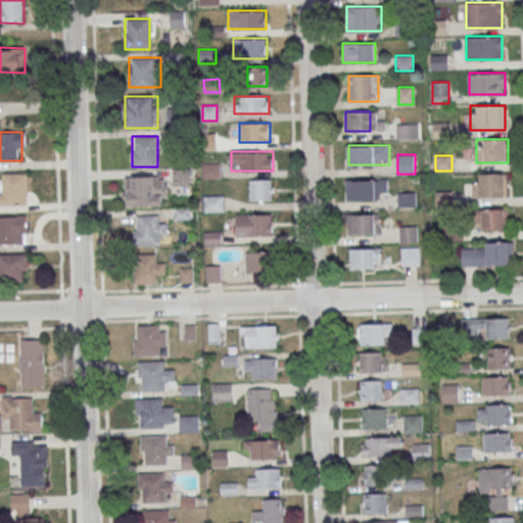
[(190,185),(190,170),(174,169),(174,185),(190,185)]
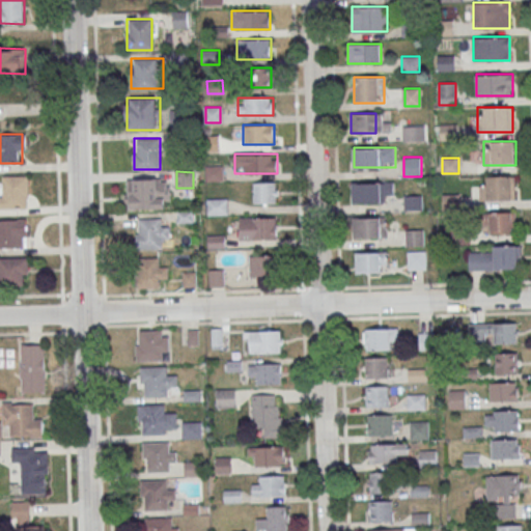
[(29,175),(0,175),(0,197),(0,196),(0,208),(29,208),(29,175)]
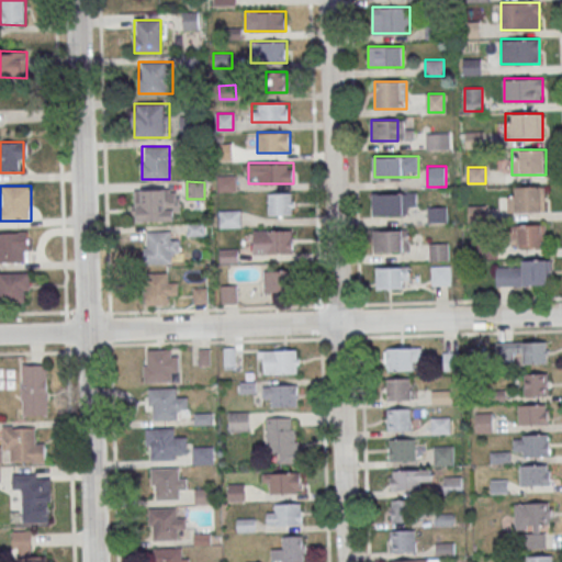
[(546,212),(546,186),(509,186),(509,212),(546,212)]
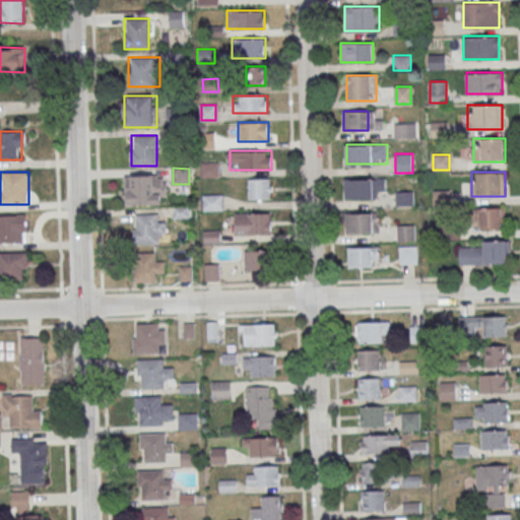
[(124,175),(124,204),(164,204),(164,175),(124,175)]
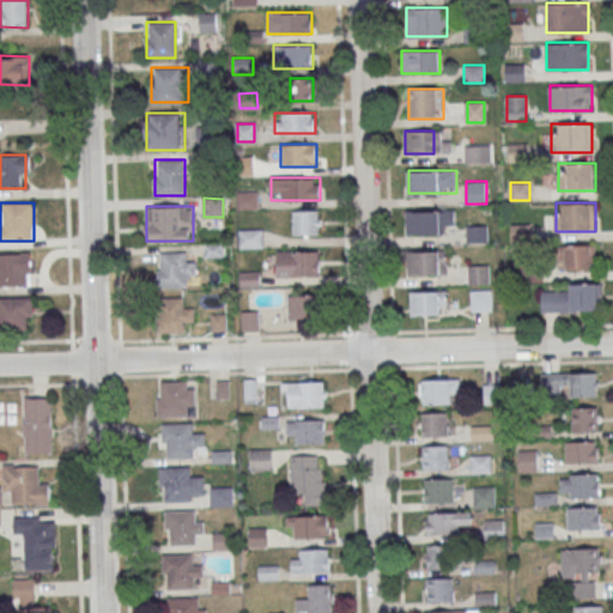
[(321,234),(321,210),(292,210),(292,235),(321,234)]
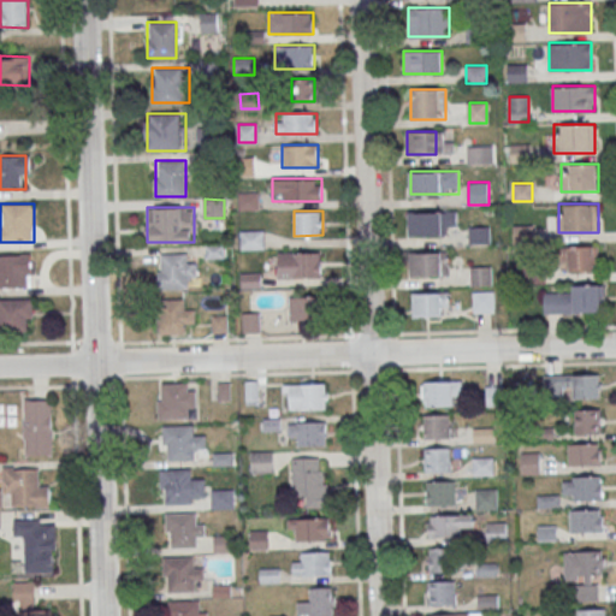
[(409,211),(409,236),(456,236),(456,211),(409,211)]
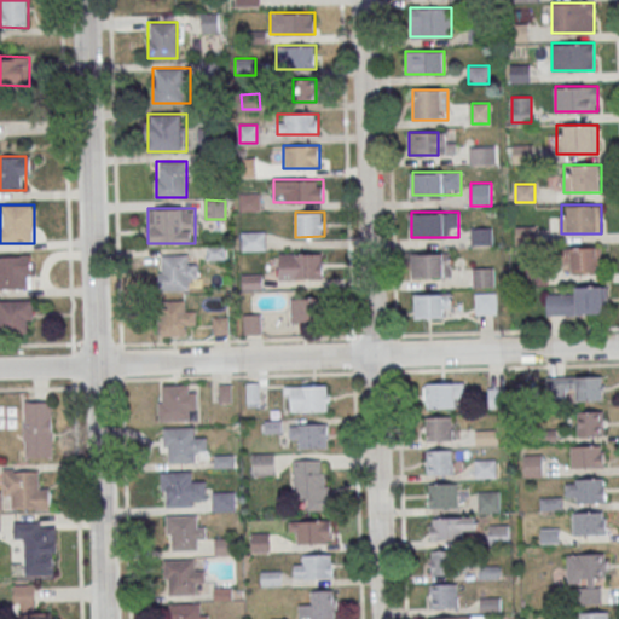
[(491,229),(472,229),(472,244),(491,244),(491,229)]
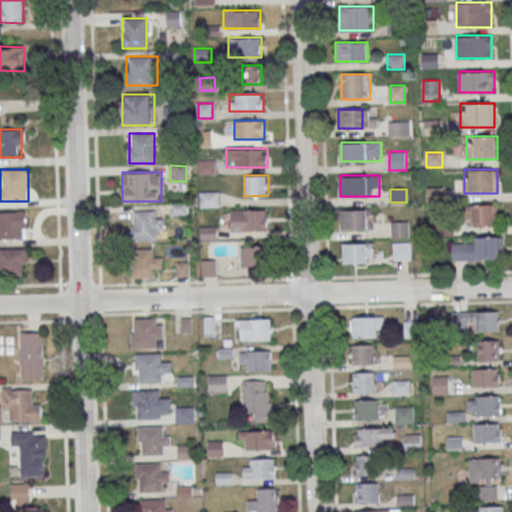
[(200,206),(219,206),(219,192),(200,192),(200,206)]
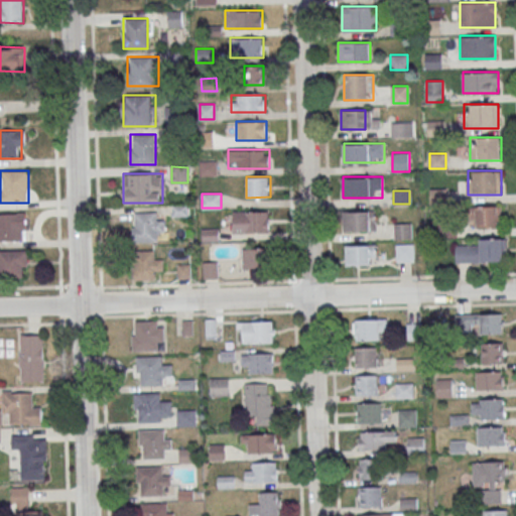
[(470,227),(501,227),(501,206),(470,206),(470,227)]
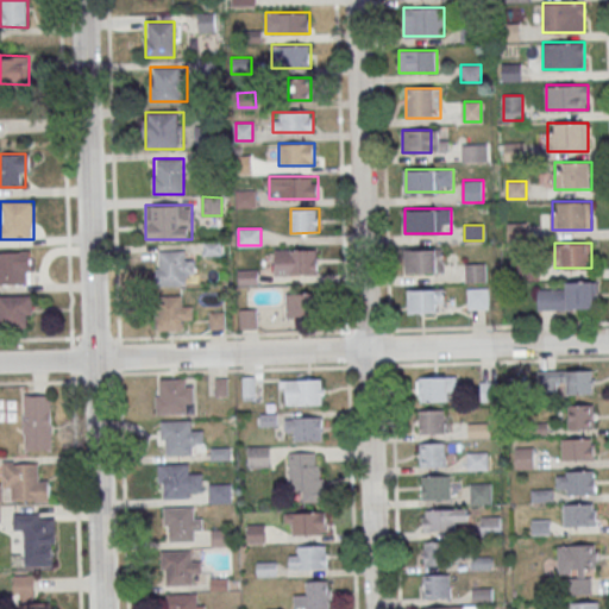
[(318,249),(275,249),(275,274),(318,274),(318,249)]
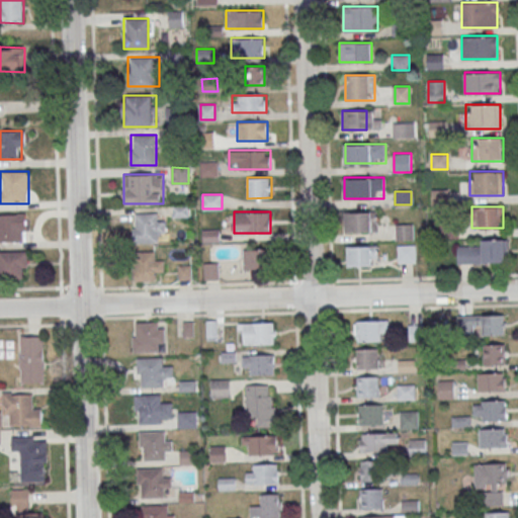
[(377,232),(377,211),(344,211),(344,232),(377,232)]
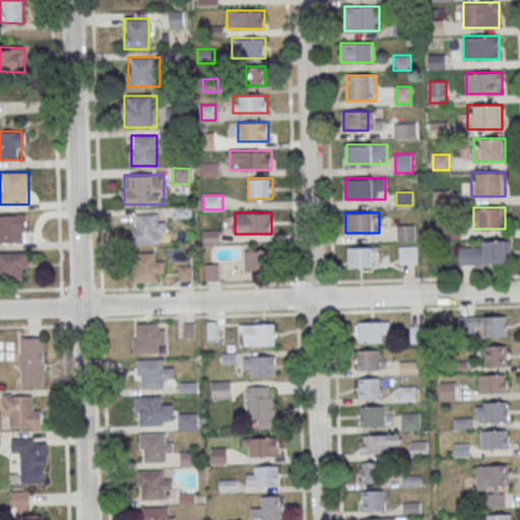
[(0,240),(27,241),(27,214),(0,213),(0,240)]
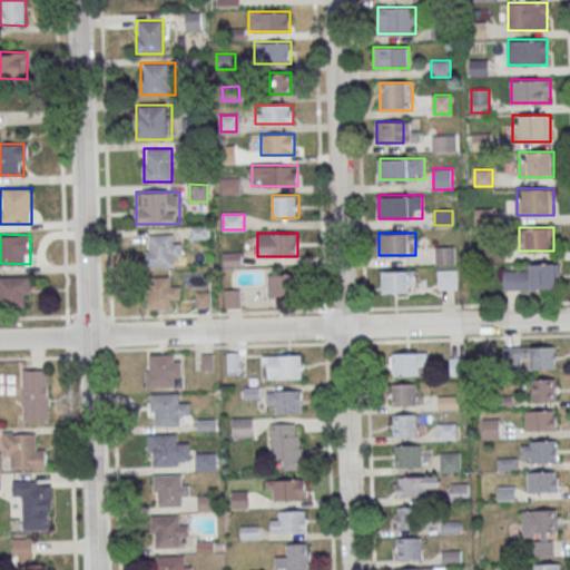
[(147,267),(175,266),(175,255),(182,255),(182,244),(175,244),(175,234),(150,235),(150,249),(146,251),(147,267)]
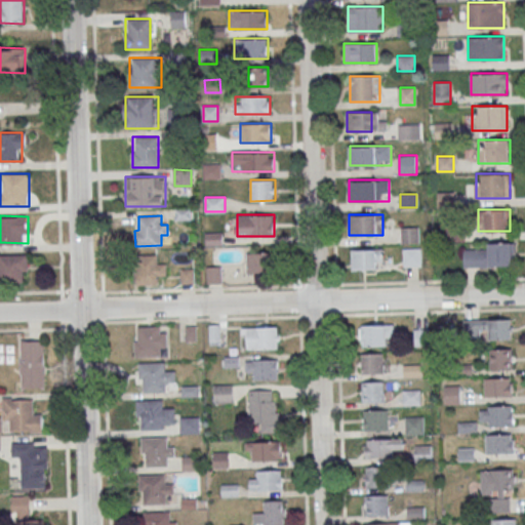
[(402,243),(419,243),(419,227),(402,227),(402,243)]
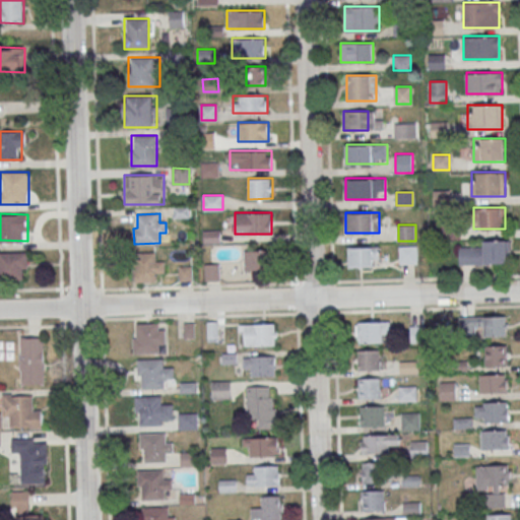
[(220,231),(204,231),(204,243),(220,243),(220,231)]
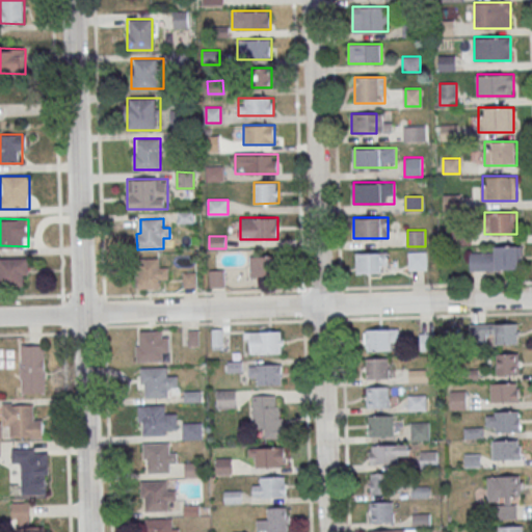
[(470,269),(521,269),(521,246),(470,246),(470,269)]
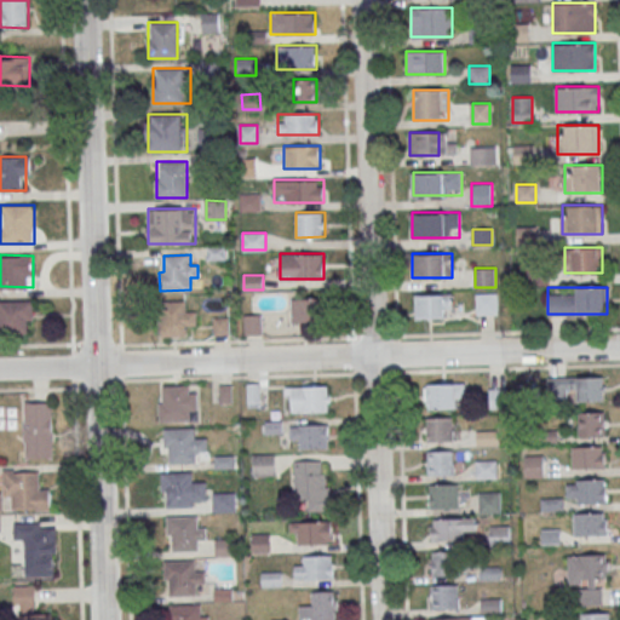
[(498,292),(476,292),(476,314),(498,314),(498,292)]
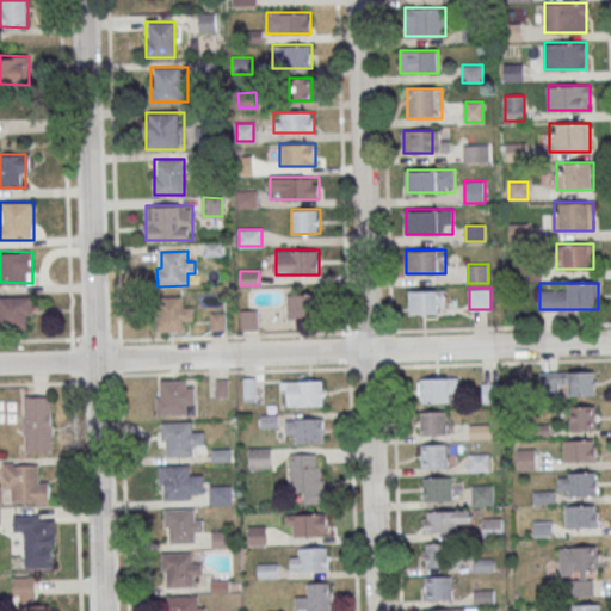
[(409,289),(409,313),(445,313),(445,289),(409,289)]
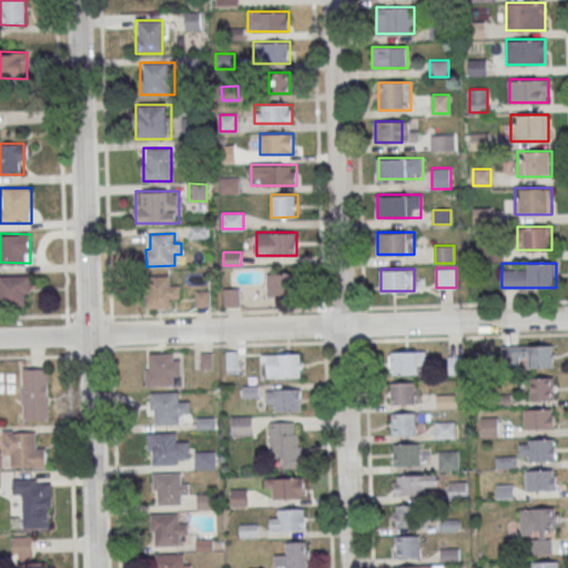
[(267,294),(294,294),(294,273),(267,273),(267,294)]
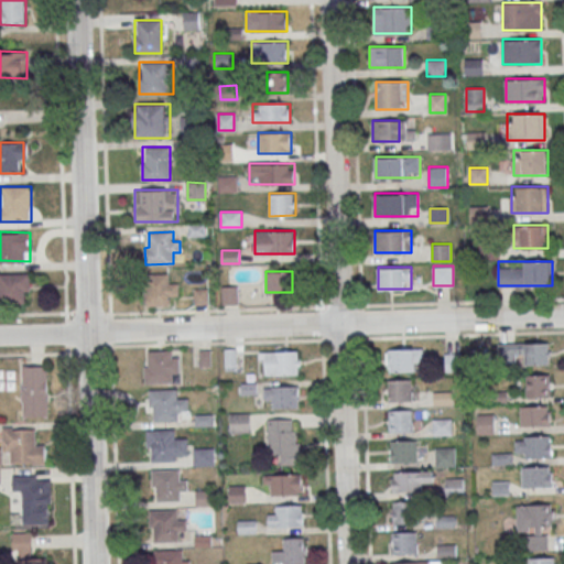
[(30,273),(0,273),(0,301),(30,302),(30,273)]
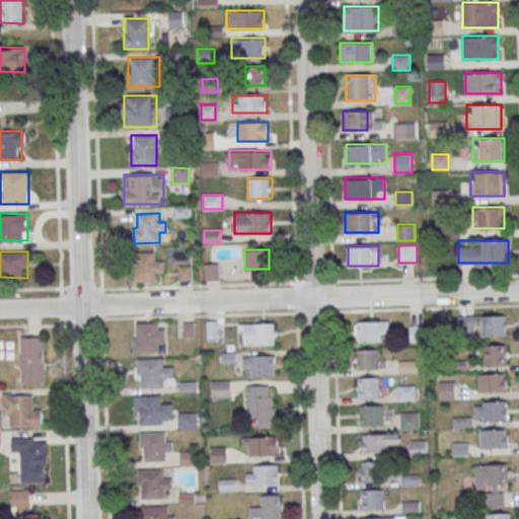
[(131,252),(156,251),(157,262),(164,262),(164,272),(158,272),(158,281),(136,282),(135,268),(131,268),(131,252)]
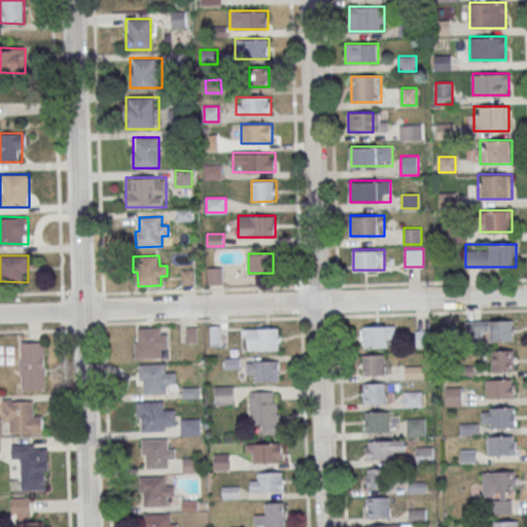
[(208,267),(208,285),(223,285),(223,267),(208,267)]
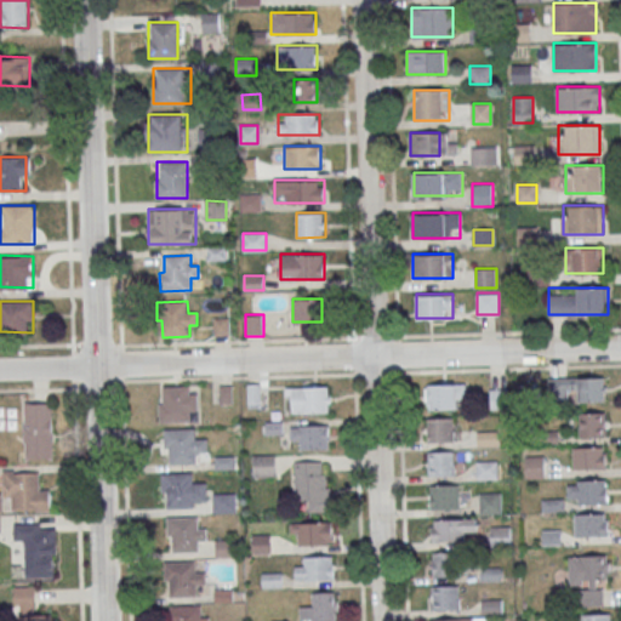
[(551,377),(551,402),(605,402),(605,377),(551,377)]
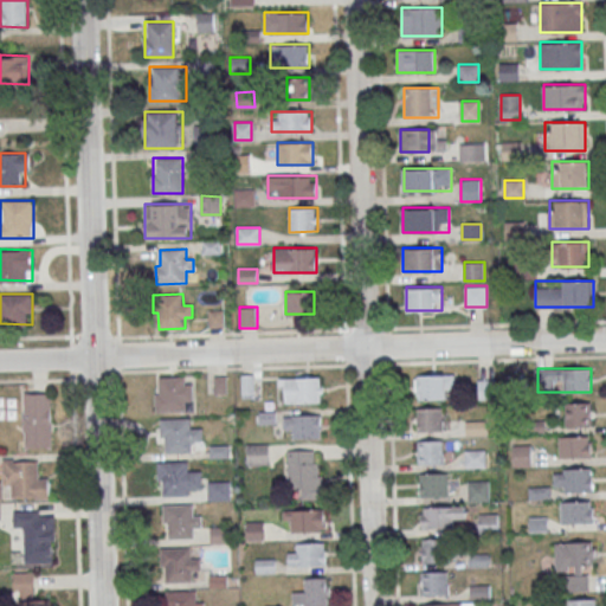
[(156,375),(156,411),(192,411),(192,375),(156,375)]
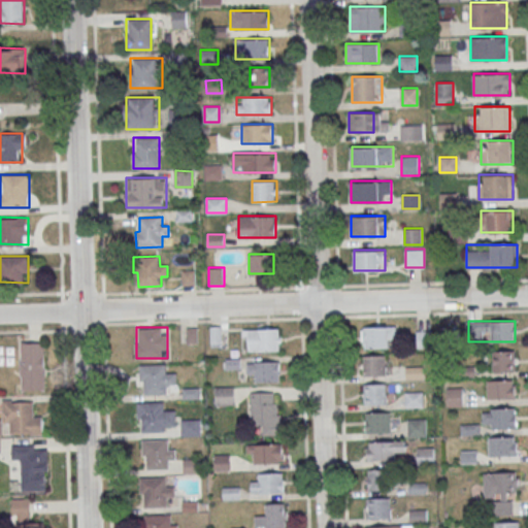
[(362,327),(362,348),(396,348),(396,327),(362,327)]
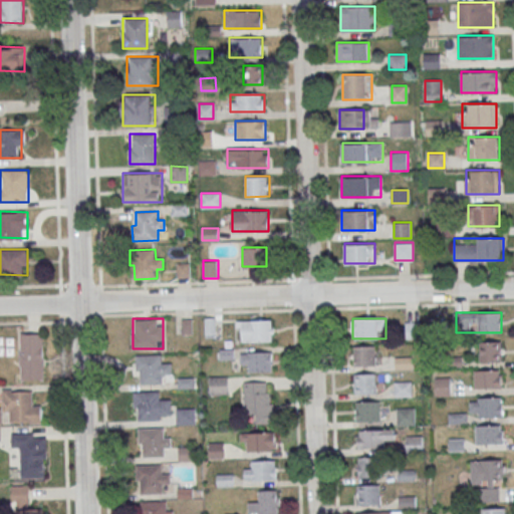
[(273,341),(273,319),(242,319),(242,341),(273,341)]
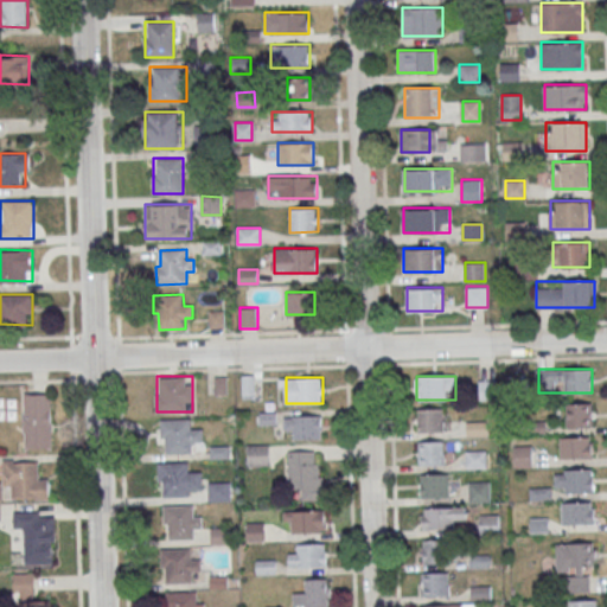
[(496,381),(480,382),(481,400),(497,398),(496,381)]
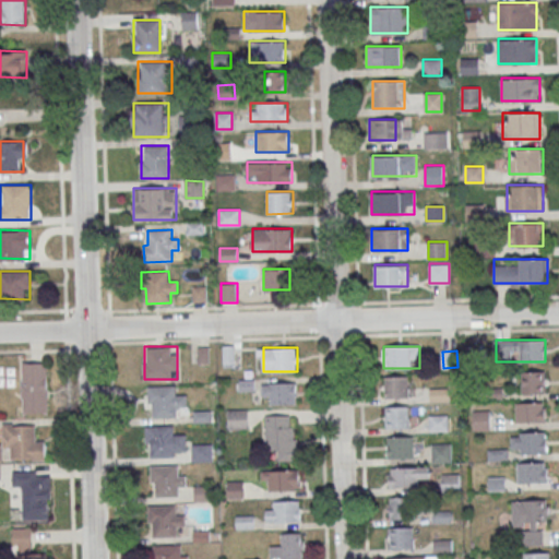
[(46,412),(46,361),(22,361),(22,412),(46,412)]
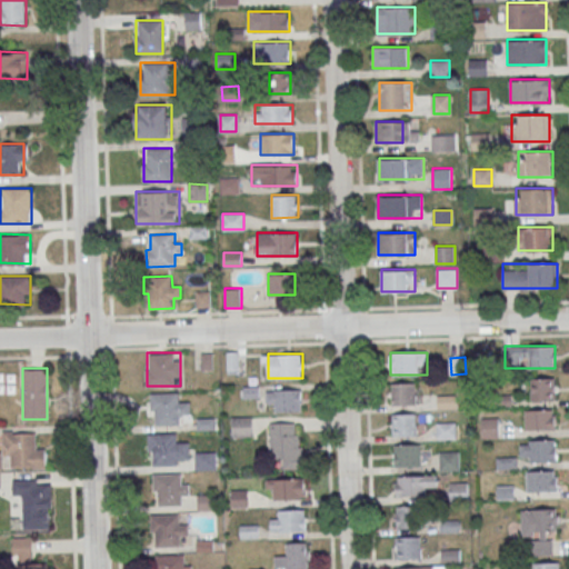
[(555,378),(531,378),(531,399),(555,399),(555,378)]
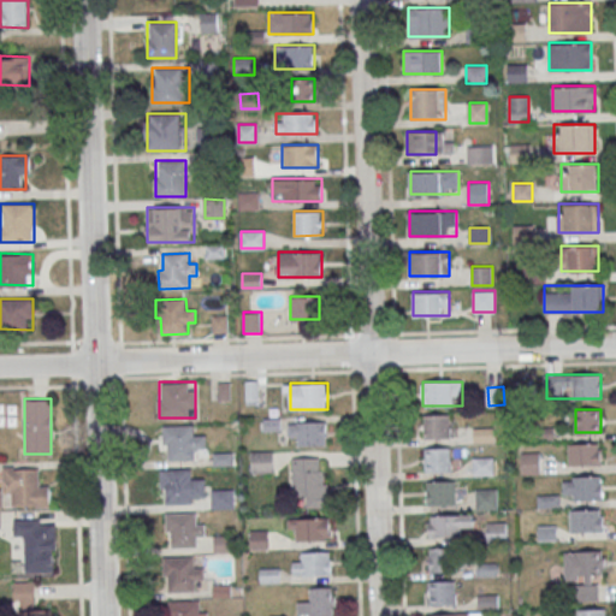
[(450,438),(450,414),(424,414),(424,438),(450,438)]
